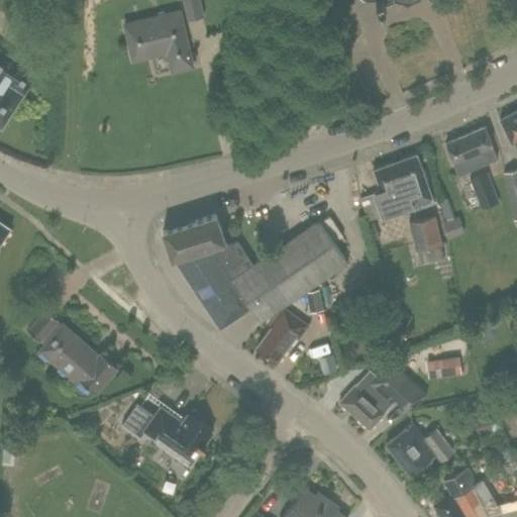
[(182,0),(187,19),(204,15),(200,0),(182,0)]
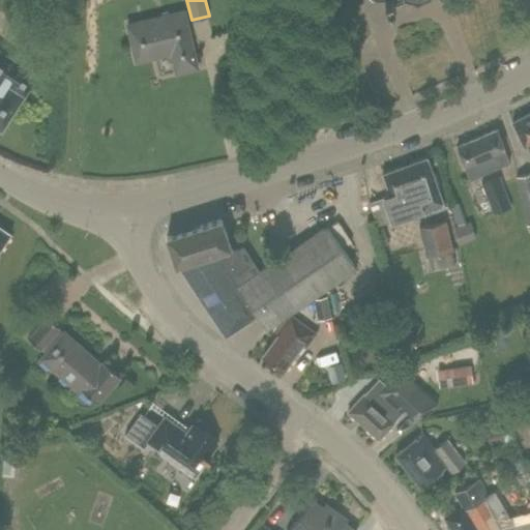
[(171,53),(175,72),(197,67),(183,10),(126,24),(136,61),(171,53)]
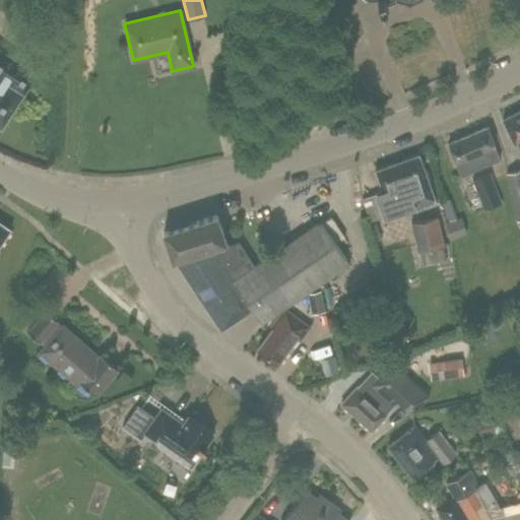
[(0,128),(2,130),(39,72),(17,59),(15,58),(14,57),(0,48),(0,128)]
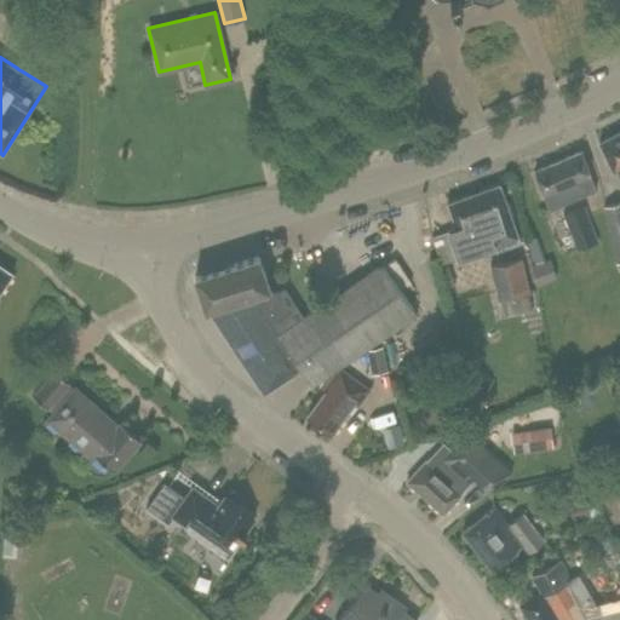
[(619,131),(600,142),(614,171),(616,170),(619,177),(619,131)]
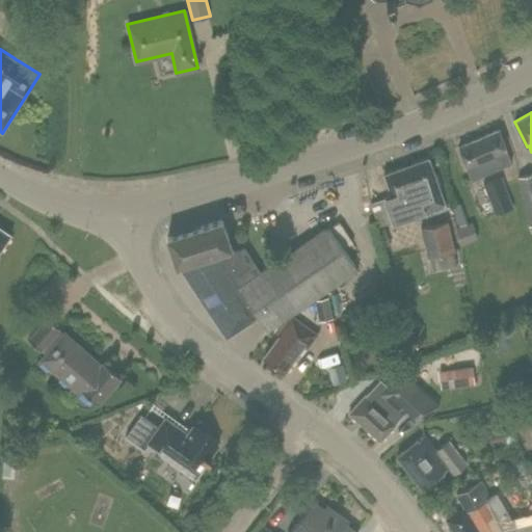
[(511,163),(499,130),(458,147),(471,179),(511,163)]
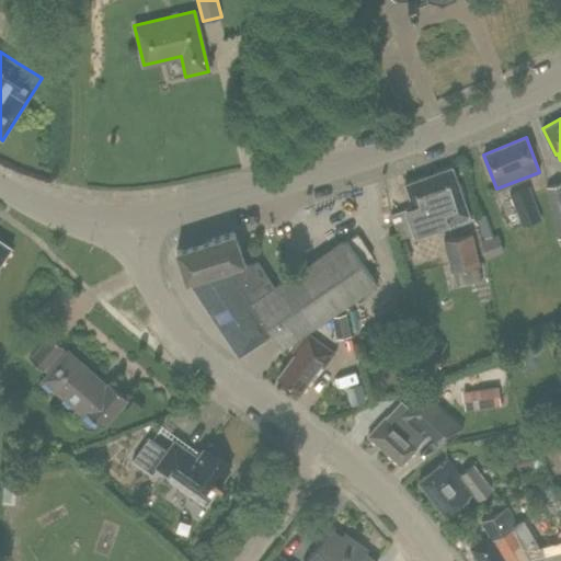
[(404,237),(414,235),(448,221),(449,226),(468,219),(467,217),(469,217),(451,167),(404,184),(412,206),(390,214),(407,259),(412,256),(404,237)]
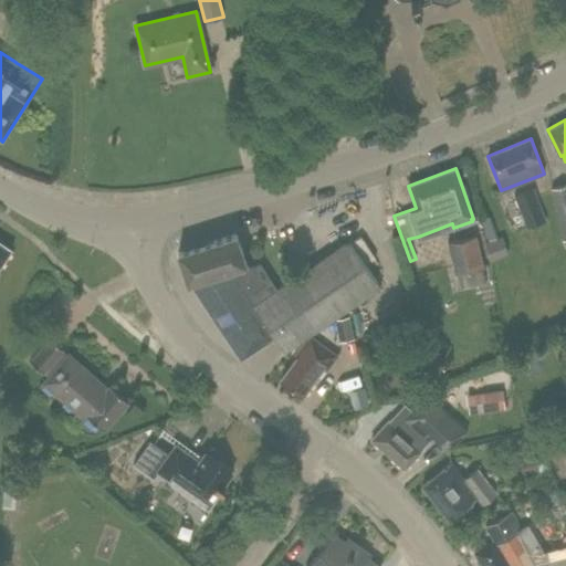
[(565,247),(565,184),(551,188),(564,248),(565,247)]
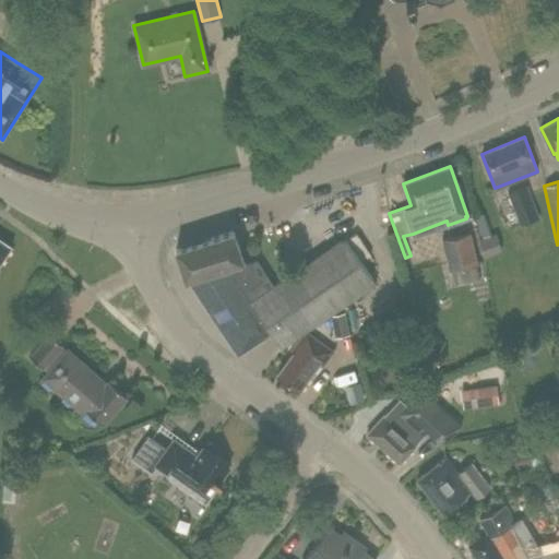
[(525,222),(533,242),(547,237),(526,185),(507,192),(520,225),(525,222)]
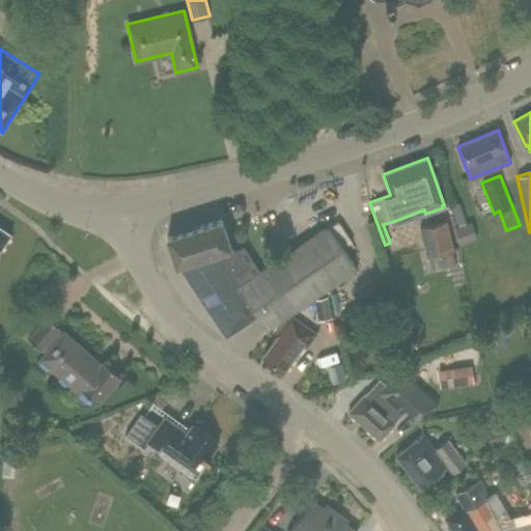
[(232,252),(221,220),(167,236),(176,264),(225,337),(257,315),(268,330),(357,269),(330,228),(320,229),(258,272),(243,249),(232,252)]
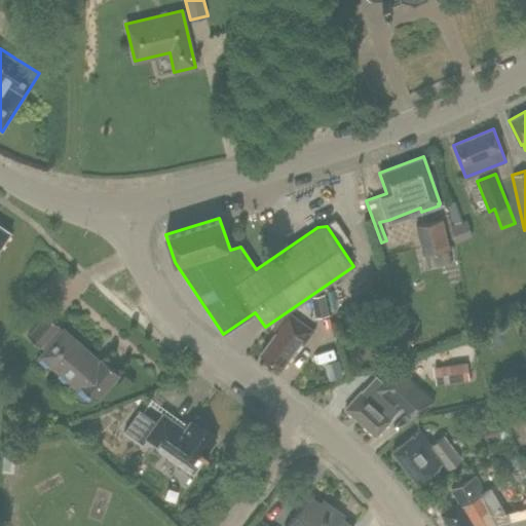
[(416,224),(421,253),(449,248),(443,219),(416,224)]
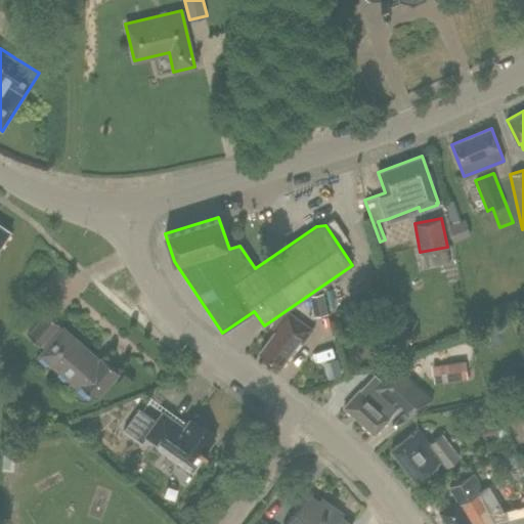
[(450,224),(455,239),(470,234),(465,219),(450,224)]
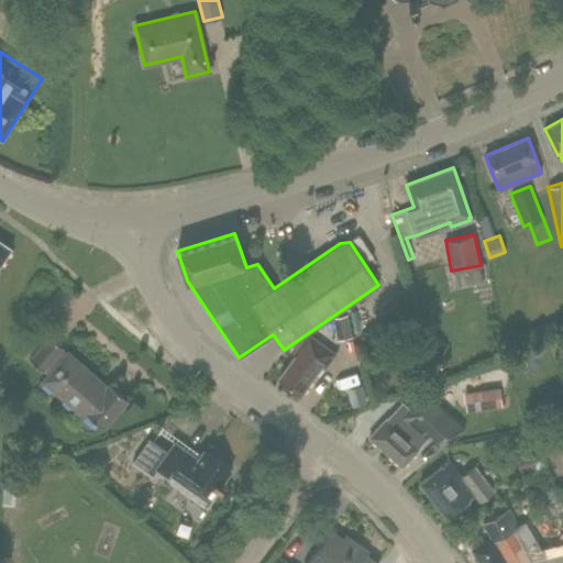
[(0,262),(10,249),(0,241),(0,262)]
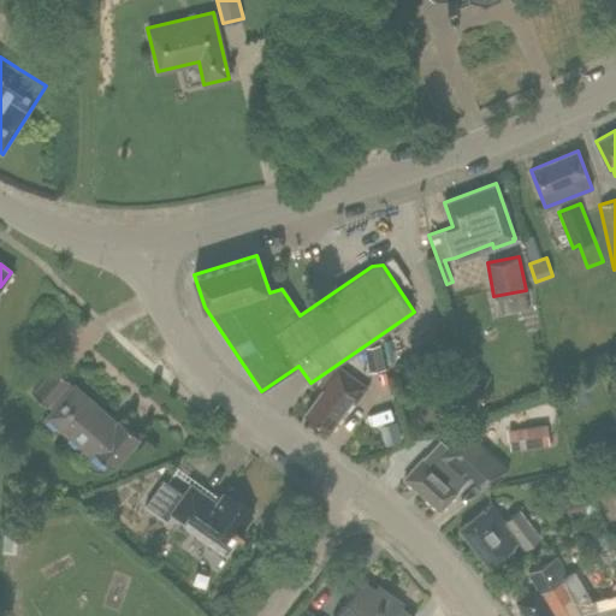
[(510,309),(534,306),(533,291),(508,295),(510,309)]
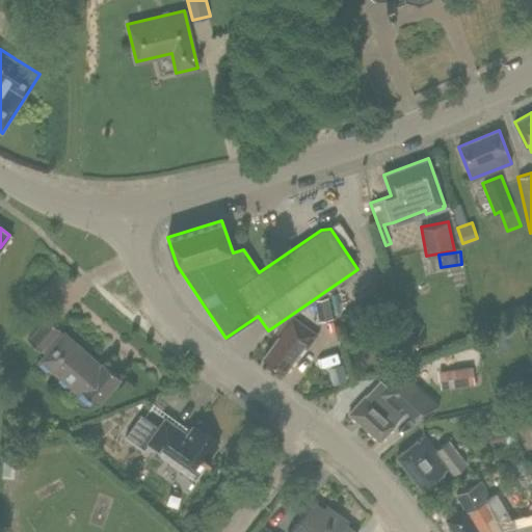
[(315,299),(319,321),(334,318),(328,297),(315,299)]
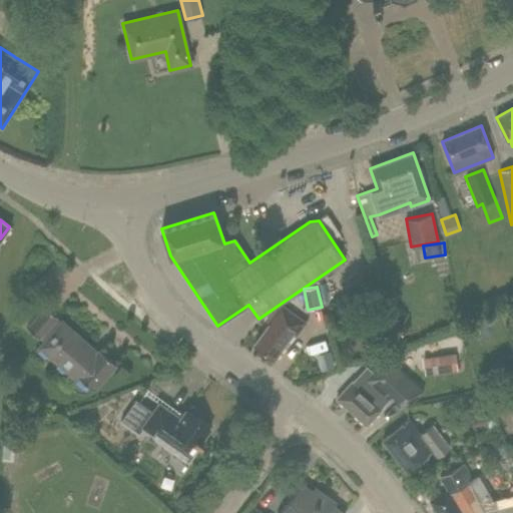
[(95,390),(110,370),(117,361),(99,346),(97,349),(61,319),(60,321),(55,317),(56,315),(44,305),(27,326),(43,340),(38,347),(74,378),(76,375),(95,390)]
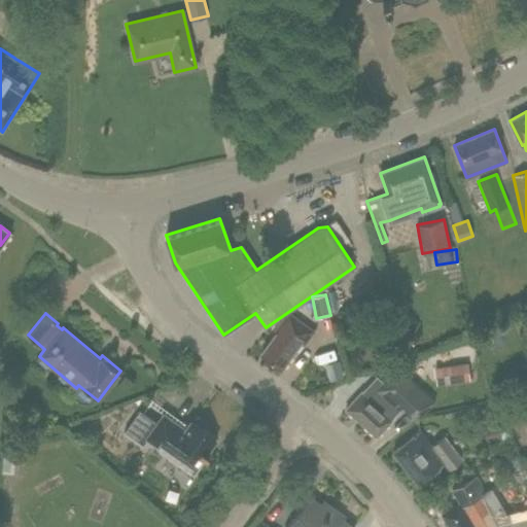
[(313,331),(287,313),(274,331),(276,332),(261,353),(281,367),(301,341),(304,344),(313,331)]
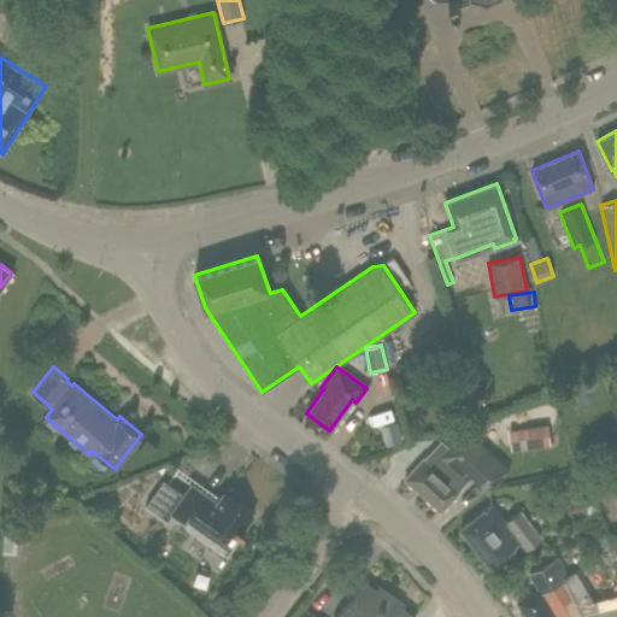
[(551,446),(547,427),(510,432),(512,451),(551,446)]
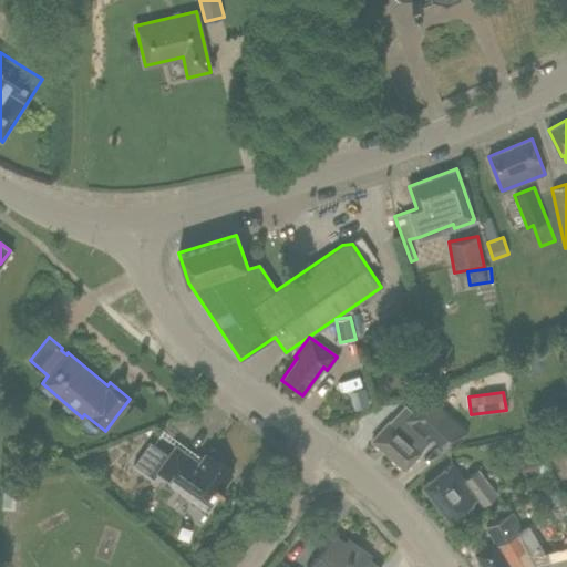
[(405,420),(398,412),(372,440),(404,470),(434,437),(450,451),(467,432),(428,395),(405,420)]
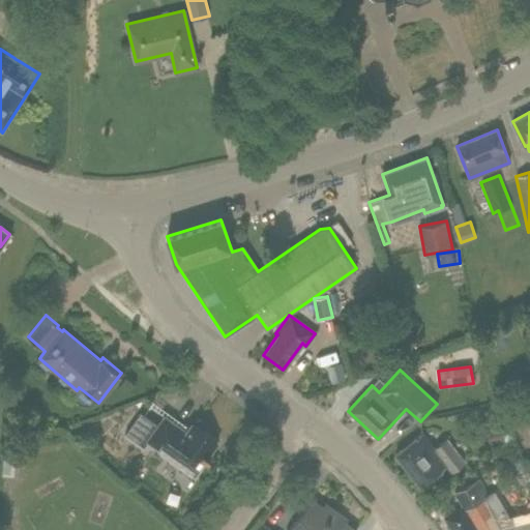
[(208,455),(217,441),(192,423),(186,431),(165,415),(158,424),(145,415),(141,412),(140,413),(143,415),(128,435),(126,433),(125,433),(125,434),(144,447),(149,441),(195,473),(206,458),(209,460),(210,458),(208,455)]
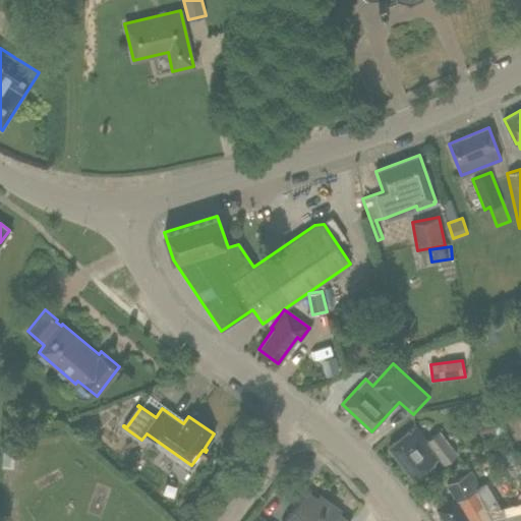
[(493,417),(476,421),(480,436),(497,432),(493,417)]
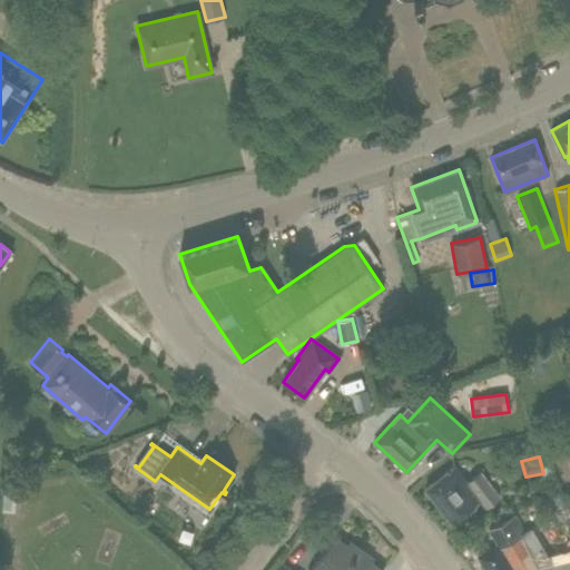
[(467,483),(453,467),(425,489),(452,523),(480,501),(487,510),(500,499),(480,473),(467,483)]
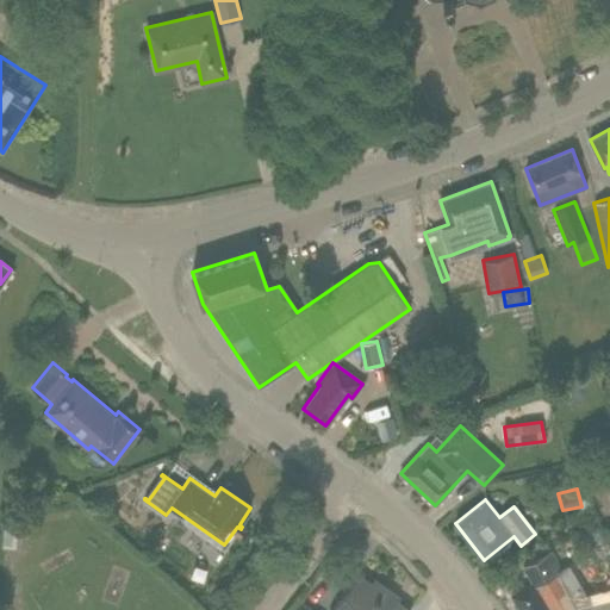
[(603,526),(587,531),(592,543),(607,537),(603,526)]
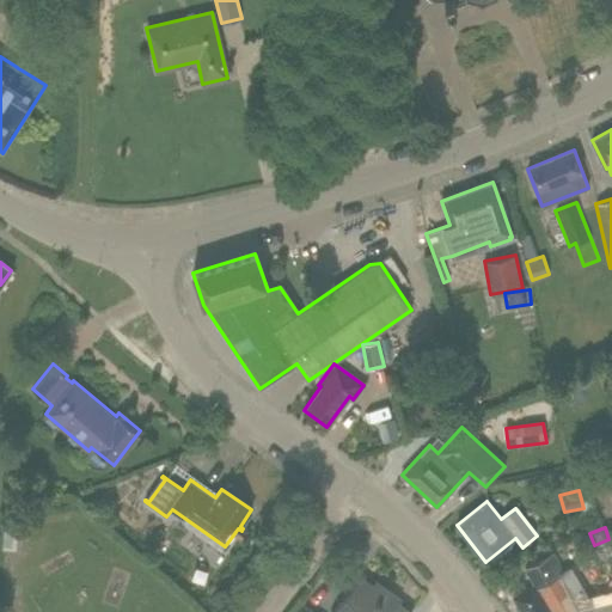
[(563,575),(551,555),(526,569),(534,585),(514,597),(522,611),(611,611),(611,582),(611,579),(595,583),(598,593),(587,595),(573,570),(563,575)]
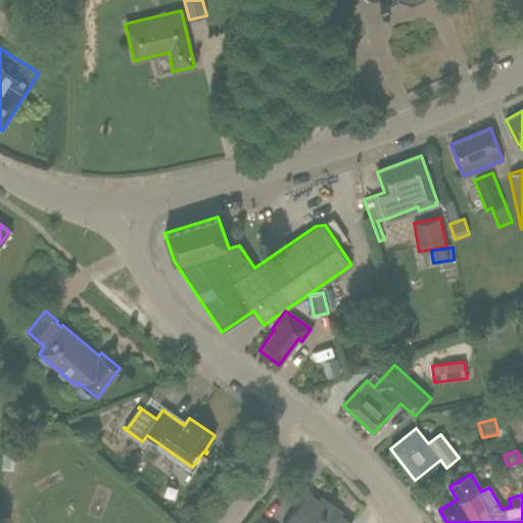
[(318,522),(331,505),(320,496),(318,500),(306,492),(285,522),(318,522)]
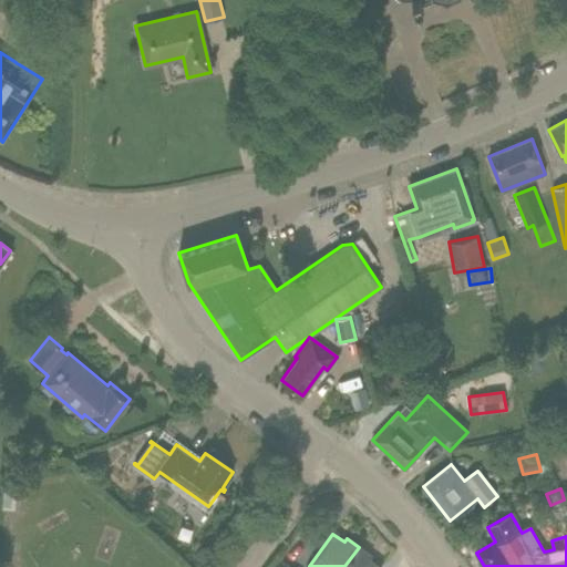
[(371,555),(359,547),(344,566),(380,566),(369,559),(371,555)]
